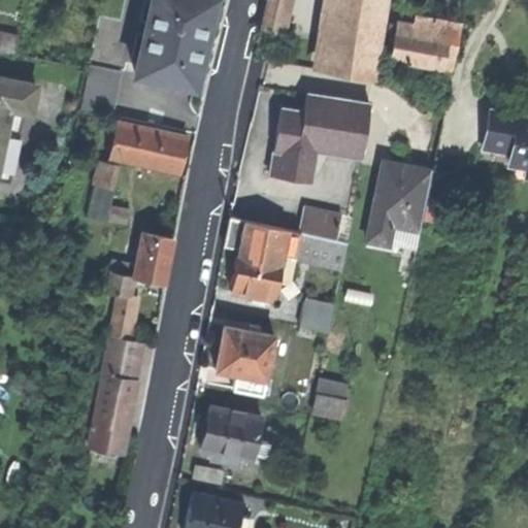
[(212,0),(150,0),(134,72),(194,86),(196,74),(212,0)]
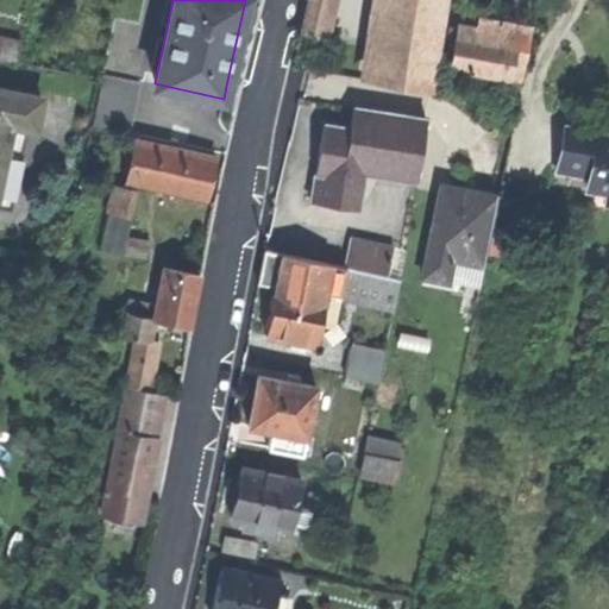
[(305,0),(297,32),(325,39),(326,33),(321,32),(324,20),(328,17),(331,2),(330,0),(305,0)]
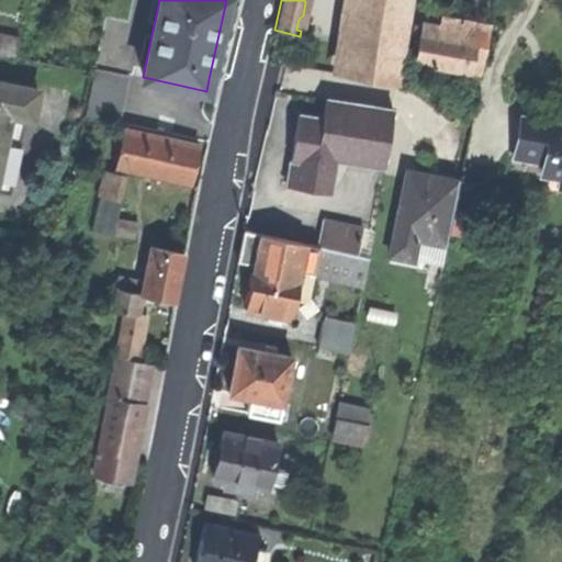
[(408,0),(356,0),(345,74),(395,81),(408,0)]
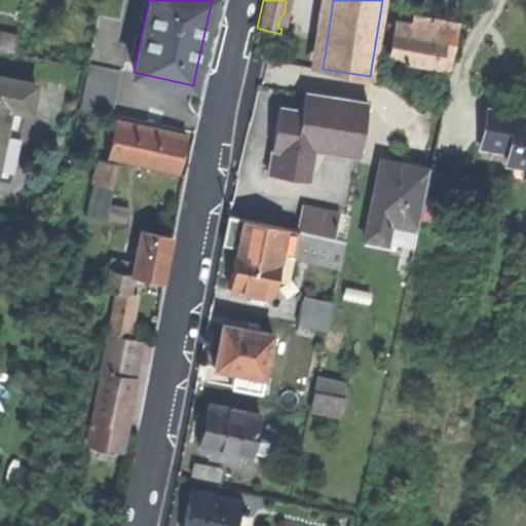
[(442,53),(452,55),(458,22),(449,20),(413,12),(411,23),(395,20),(387,58),(439,67),(442,53)]
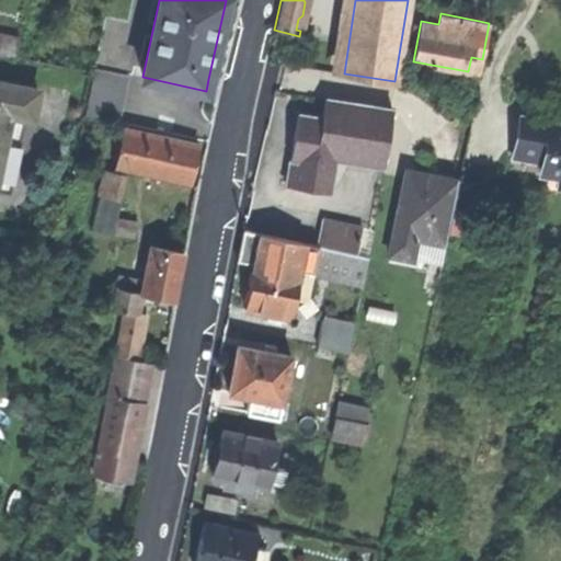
[(0,55),(15,57),(19,38),(0,34),(0,55)]
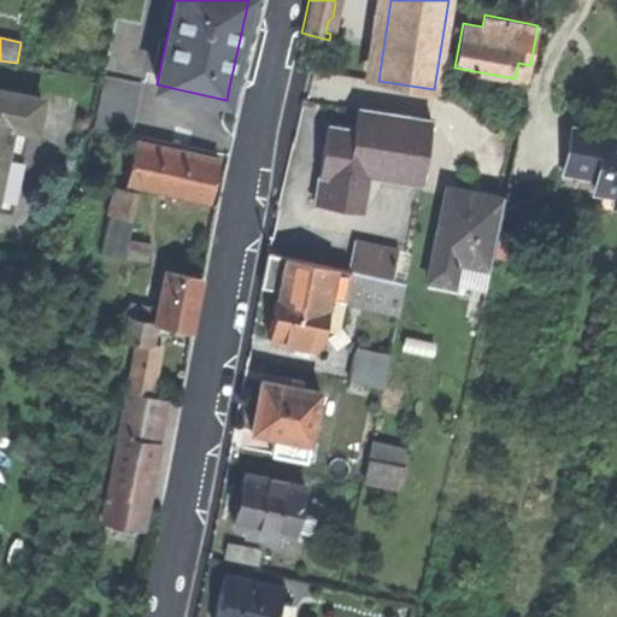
[(0,210),(10,212),(27,129),(35,131),(41,99),(0,90),(0,210)]
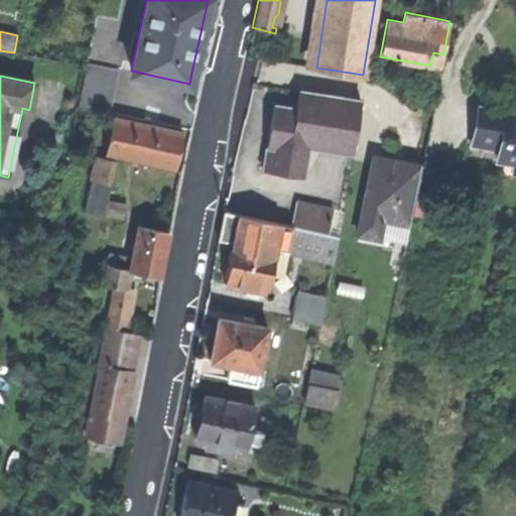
[(363,101),(299,90),(295,109),(273,105),(269,131),(266,147),(272,148),(279,160),(277,173),(303,177),(307,146),(354,154),(363,101)]
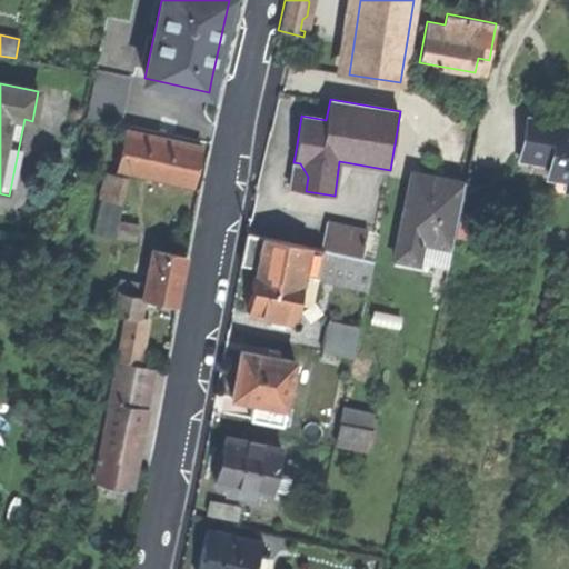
[(521,153),(555,160),(551,177),(568,180),(568,127),(561,126),(562,123),(529,118),(521,153)]
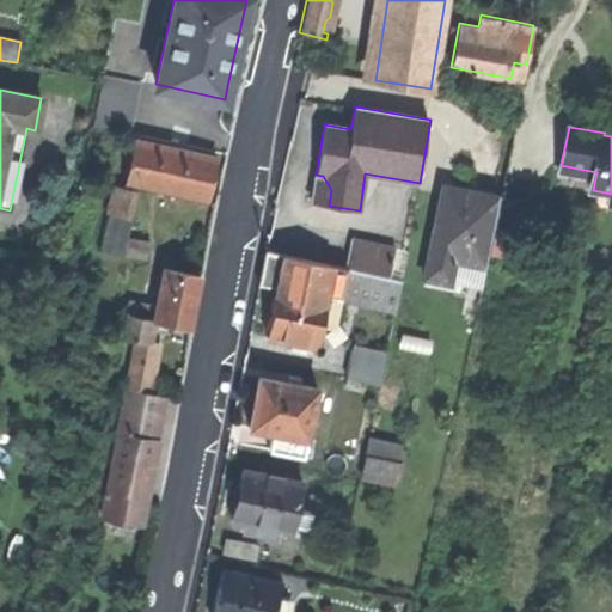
[(216,157),(134,140),(126,182),(208,199),(210,183),(216,157)]
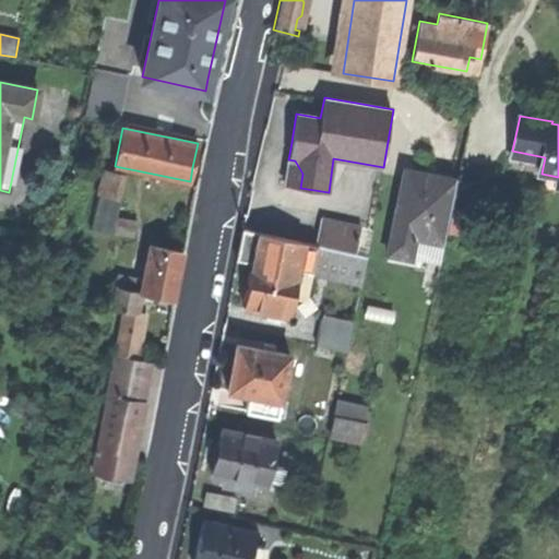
[(284,185),(300,188),(302,174),(295,161),(288,159),(284,185)]
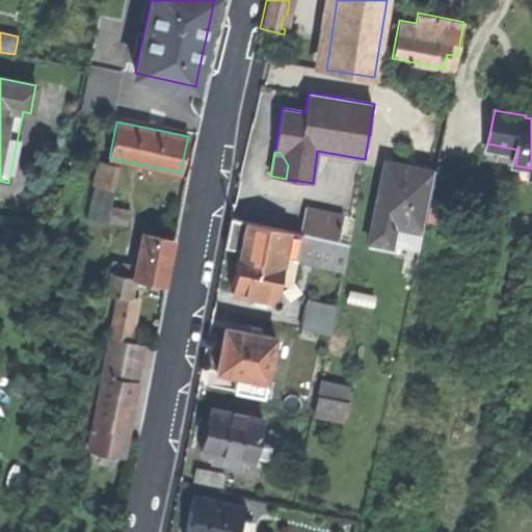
[(106,187),(111,162),(99,160),(92,185),(106,187)]
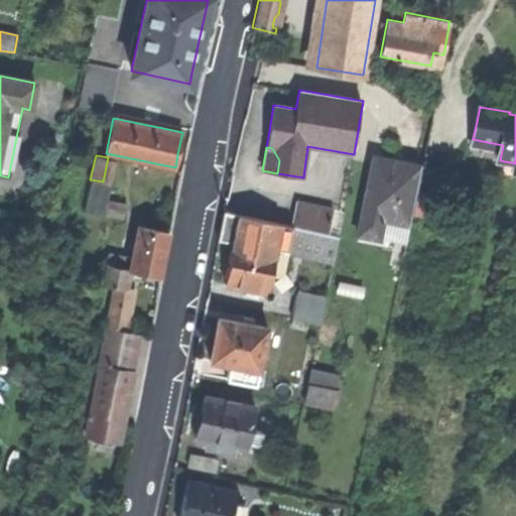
[(375,155),(371,175),(379,177),(383,157),(375,155)]
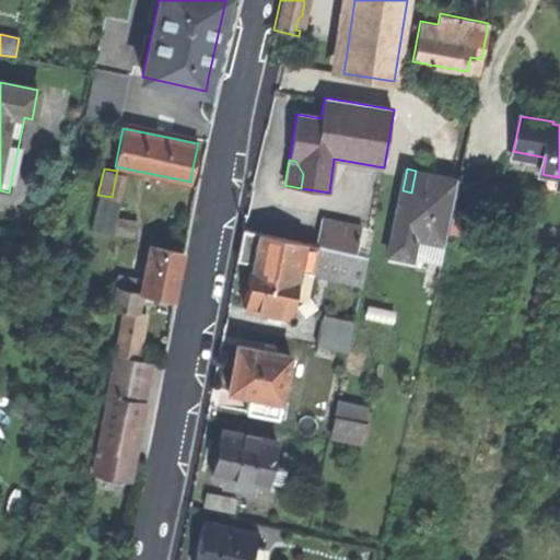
[(417,238),(445,244),(458,181),(433,175),(416,171),(411,193),(403,190),(389,253),(412,258),(417,238)]
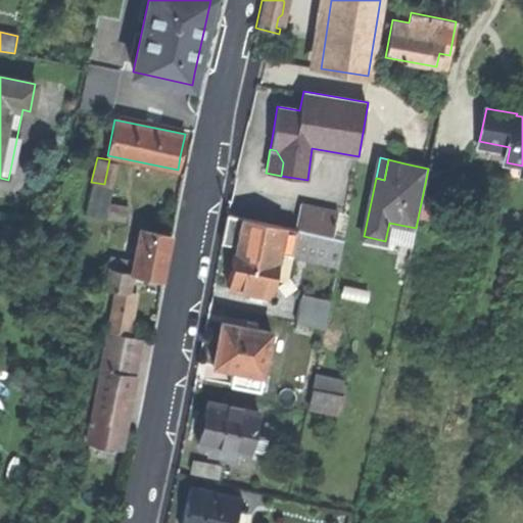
[(111,186),(104,184),(91,182),(83,212),(104,217),(111,186)]
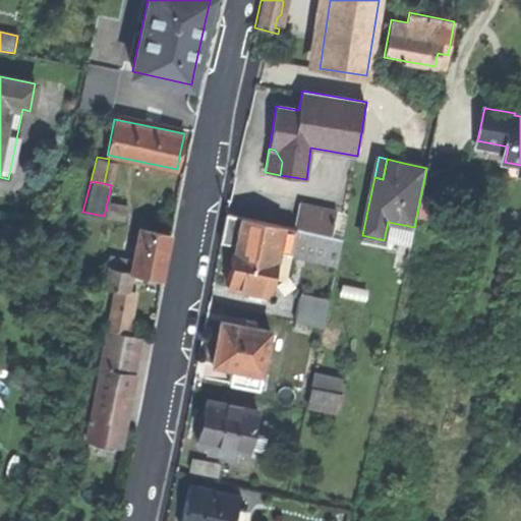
[(300,204),(295,229),(332,237),(338,212),(300,204)]
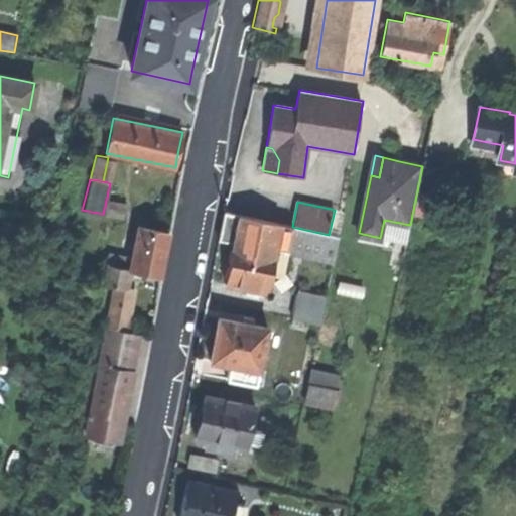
[(234,242),(239,217),(224,213),(218,239),(234,242)]
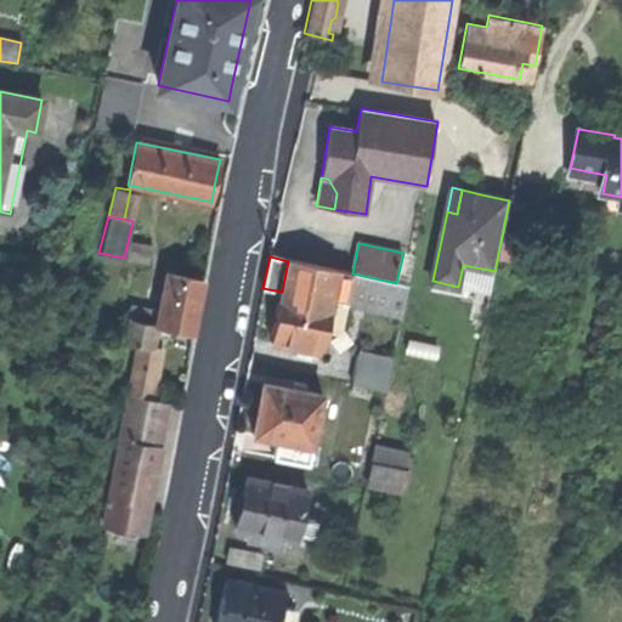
[(332,300),(338,271),(288,261),(282,292),(277,314),(272,343),(322,352),(328,322),(332,300)]
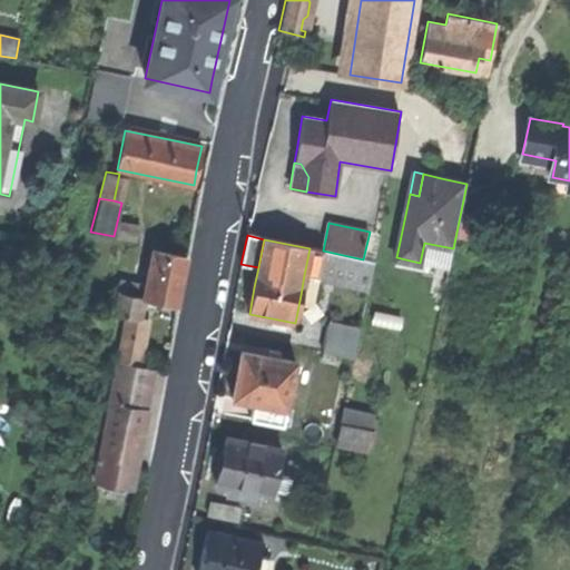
[(310,248),(304,275),(317,277),(370,288),(375,262),(363,259),(323,251),(310,248)]
